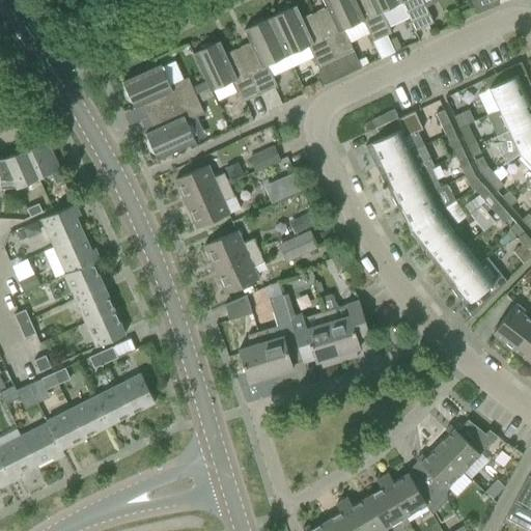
[(343,30),(364,21),(354,0),(323,0),(327,8),(314,14),(335,59),(354,51),(343,30)]
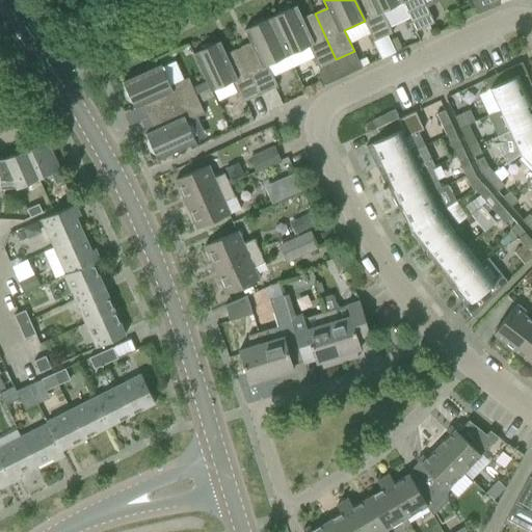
[(403,3),(401,0),(354,0),(365,21),(374,42),(392,33),(382,12),(403,3)]
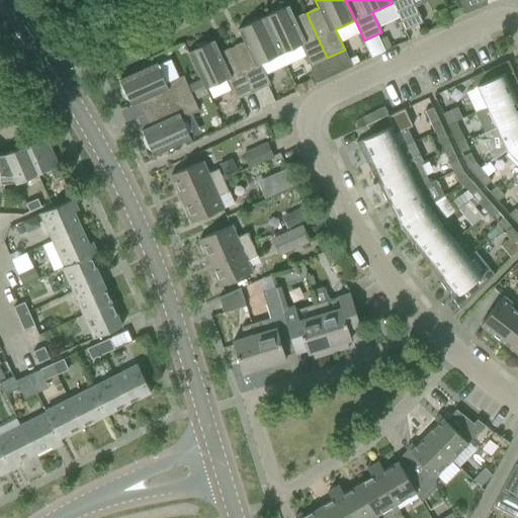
[(391,0),(393,3),(405,30),(423,22),(415,7),(412,0),(391,0)]
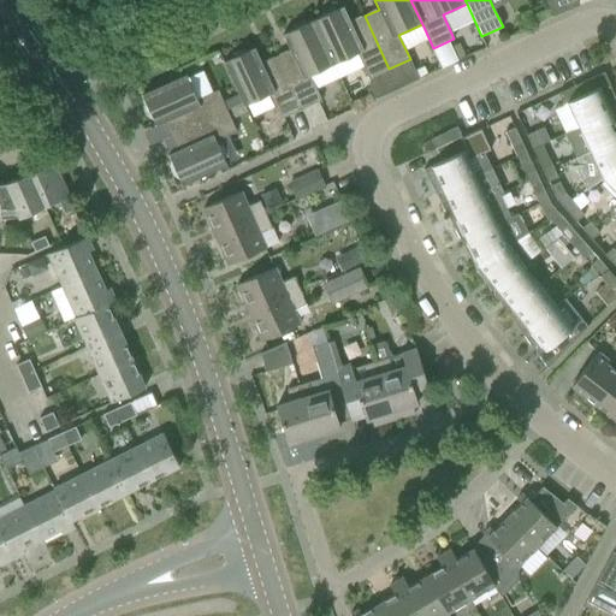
[(549,0),(548,3),(554,16),(566,11),(561,0),(549,0)]
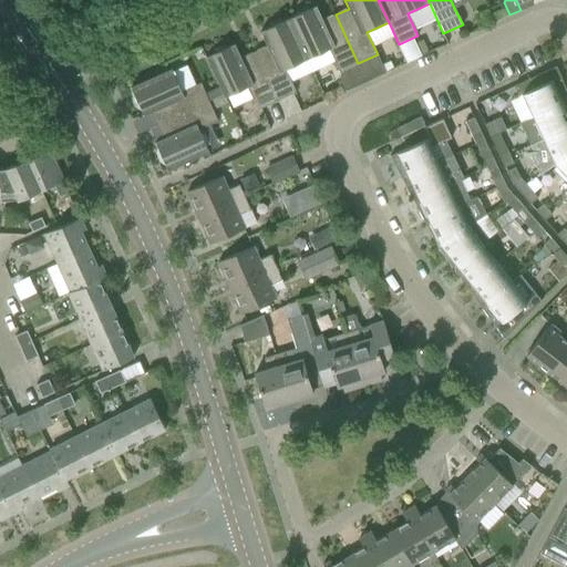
[(339,72),(358,63),(336,14),(322,20),(316,7),(310,9),(303,9),(297,11),(294,17),(288,19),(307,60),(329,50),(339,72)]
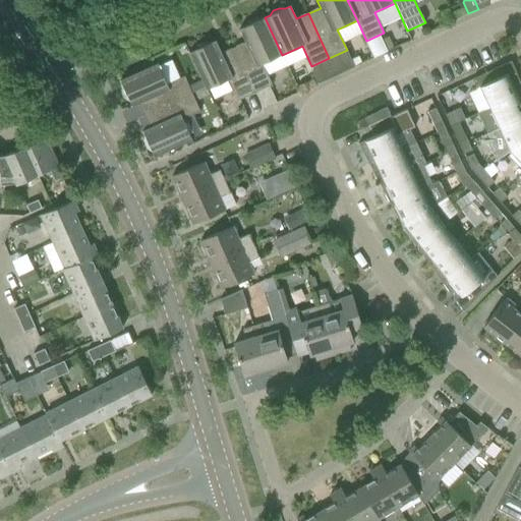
[(233,48),(254,93),(272,84),(262,64),(282,55),(265,17),(259,20),(253,19),(248,21),(244,26),(239,30),(245,43),(233,48)]
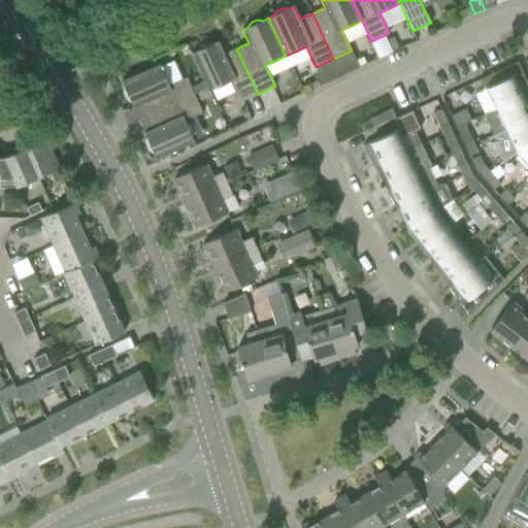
[(393,38),(387,41),(392,53),(398,50),(393,38)]
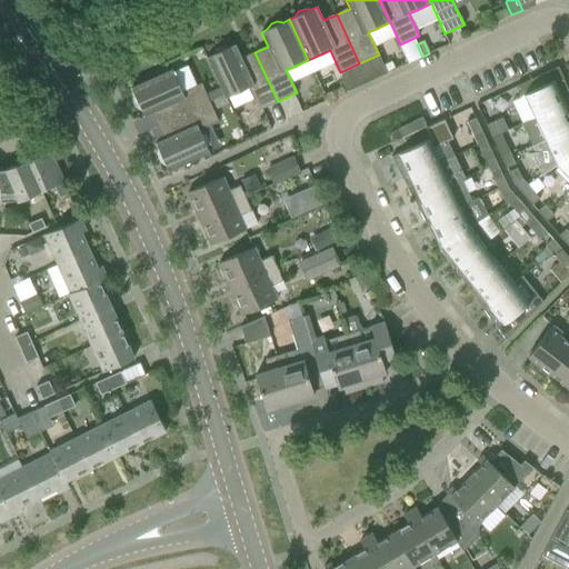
[(220,88),(225,97),(226,98),(248,88),(259,110),(278,101),(255,52),(242,59),(236,45),(229,47),(222,47),(217,49),(212,55),(207,58),(220,88)]
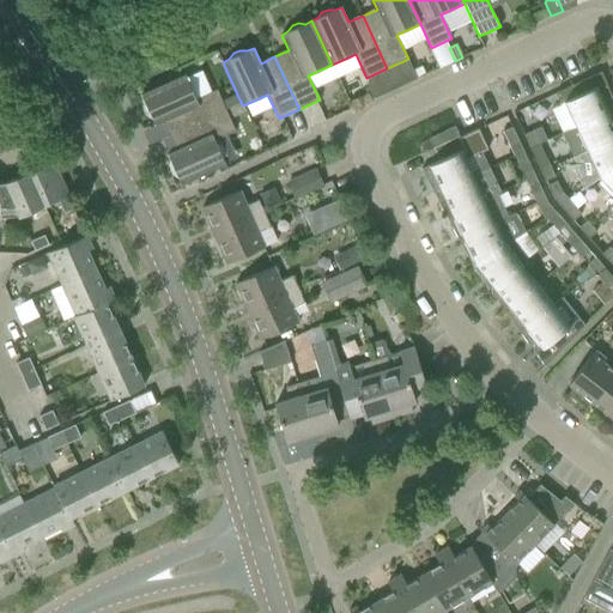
[(552,110),(563,133),(576,127),(612,109),(612,99),(601,72),(556,93),(562,105),(552,110)]
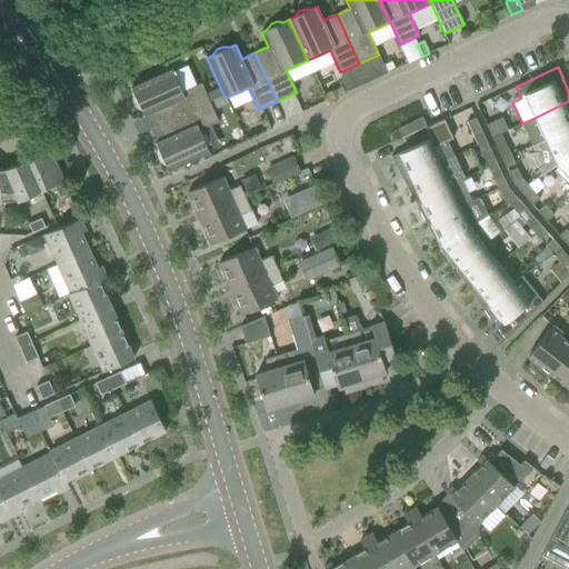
[(153,112),(160,126),(210,103),(206,95),(201,83),(182,92),(172,69),(131,88),(133,93),(133,100),(136,107),(141,110),(143,117),(153,112)]
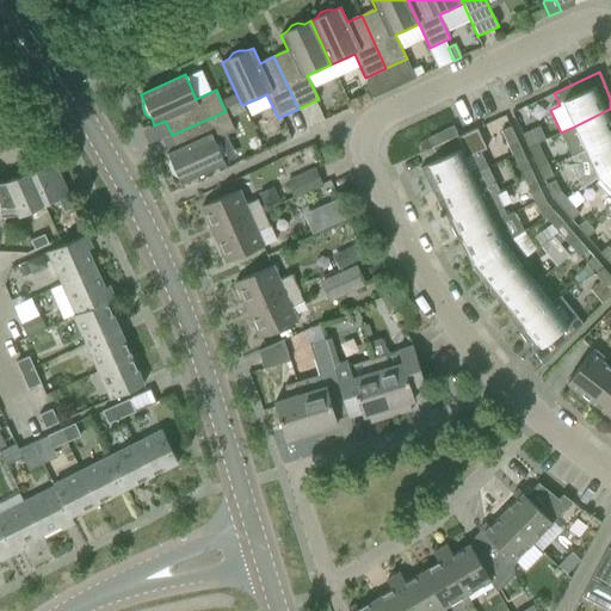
[(236,94),(221,102),(226,111),(241,104),(236,94)]
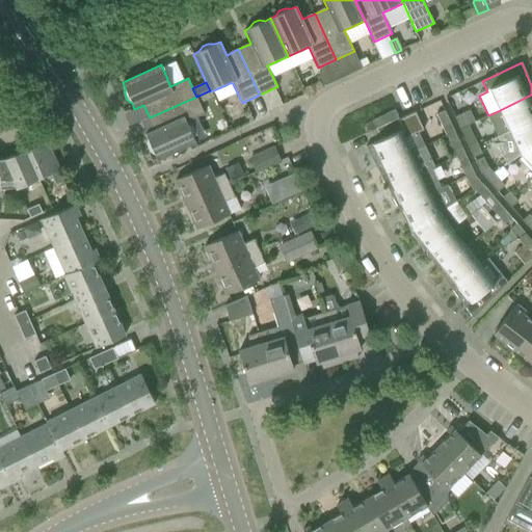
[(150,151),(155,155),(157,160),(195,143),(186,122),(204,114),(200,104),(213,98),(211,91),(210,90),(150,117),(155,129),(145,134),(148,139),(148,145),(150,151)]
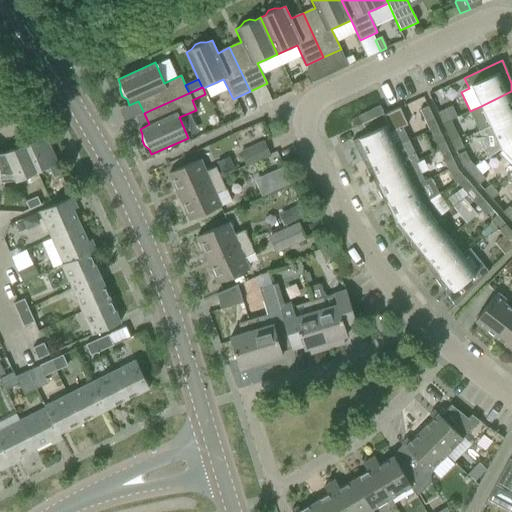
[(511,91),(481,106),(490,126),(511,115),(511,91)]
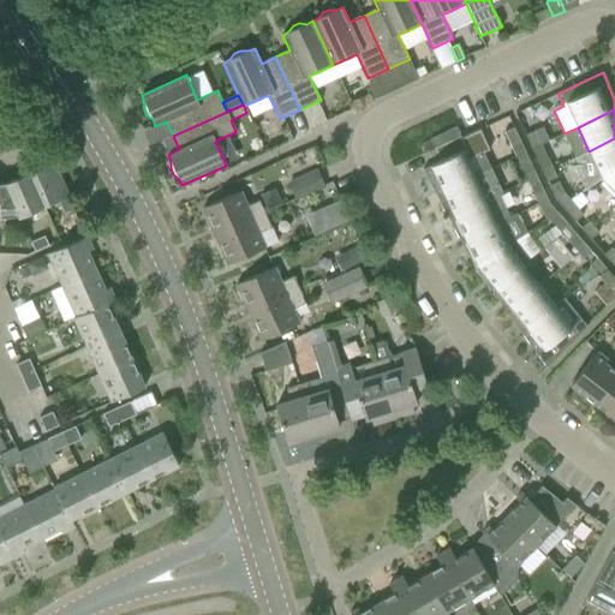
[(434,149),(460,137),(457,127),(430,139),(434,149)]
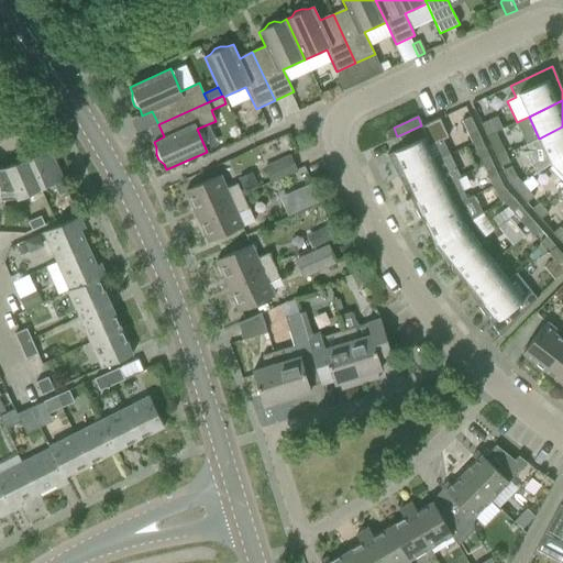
[(476,130),(471,117),(462,121),(467,133),(471,141),(479,136),(476,130)]
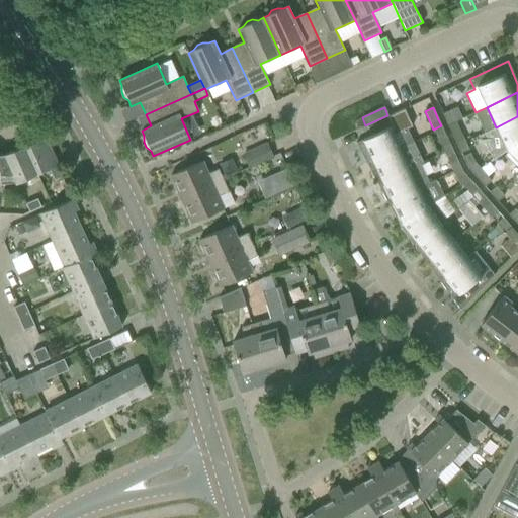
[(371,137),(356,144),(366,164),(400,149),(394,135),(403,131),(412,126),(410,121),(405,109),(389,117),(389,116),(387,115),(365,125),(371,137)]
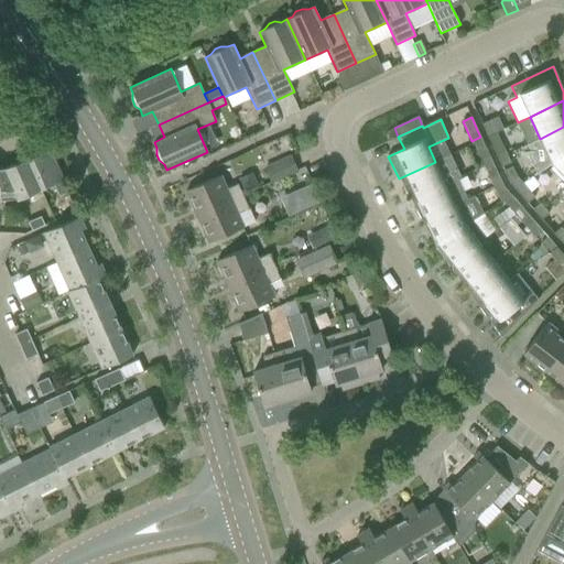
[(490,120),(481,125),(488,137),(497,132),(490,120)]
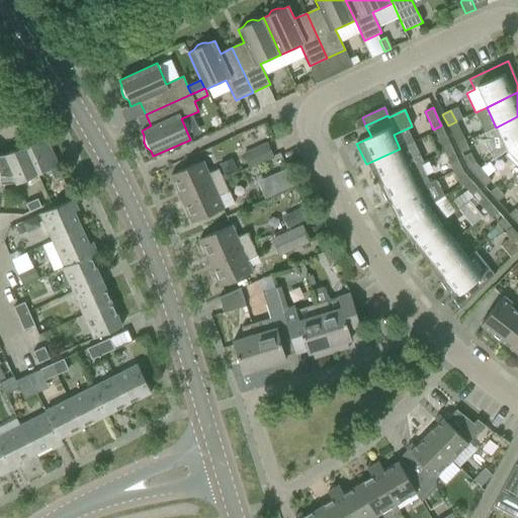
[(244,112),(238,114),(241,121),(247,118),(244,112)]
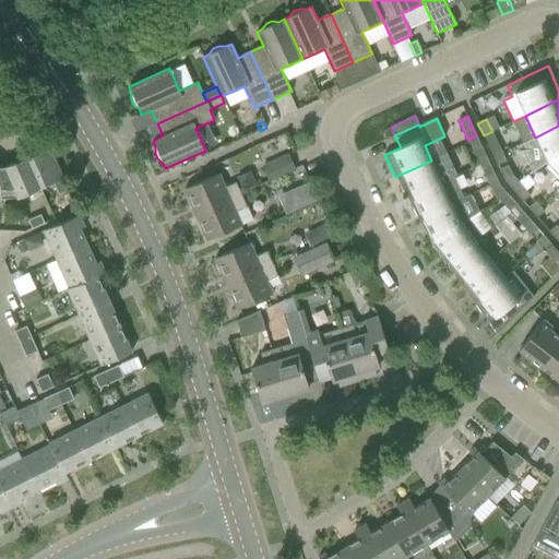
[(558,126),(535,138),(520,145),(533,173),(547,162),(558,153),(558,126)]
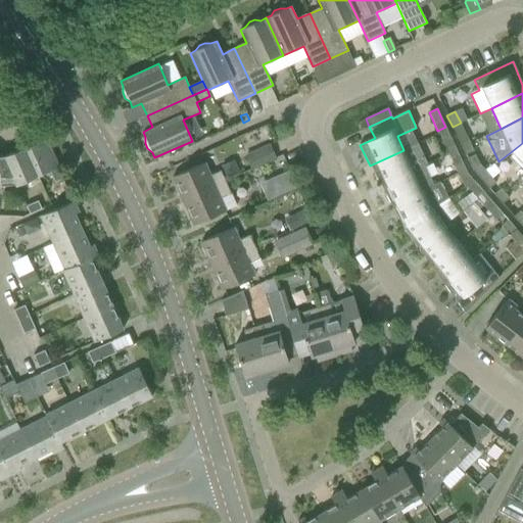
[(438,133),(434,136),(439,147),(452,141),(450,138),(445,127),(437,131),(438,133)]
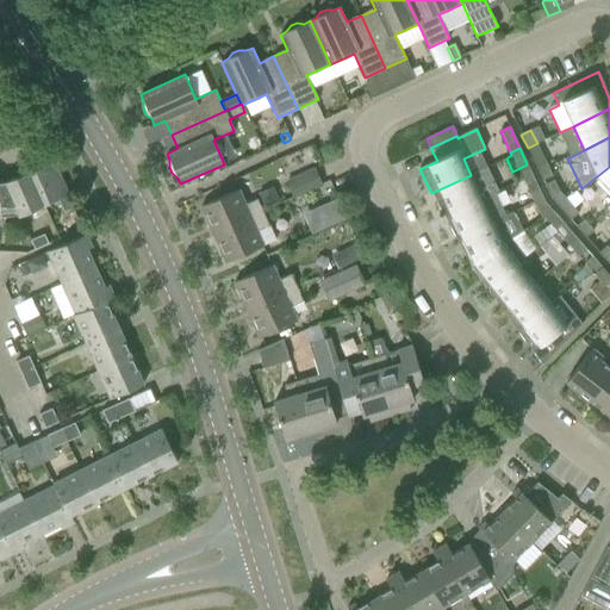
[(542,154),(533,157),(536,167),(543,181),(553,176),(546,163),(542,154)]
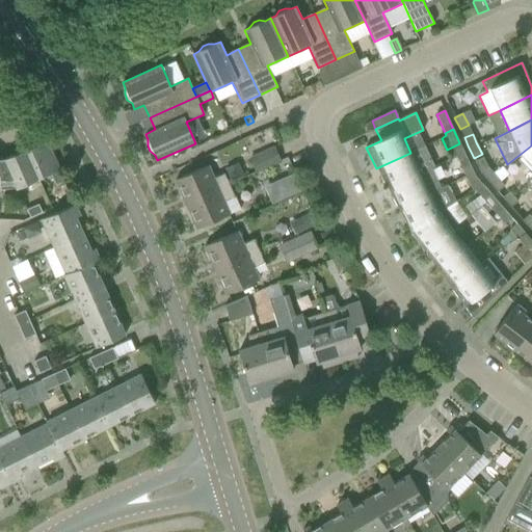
[(51,174),(56,186),(64,182),(46,140),(27,150),(40,179),(51,174)]
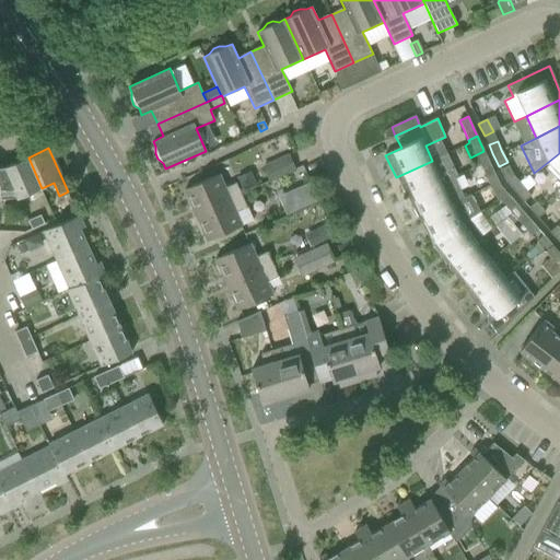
[(559,153),(548,162),(559,174),(559,153)]
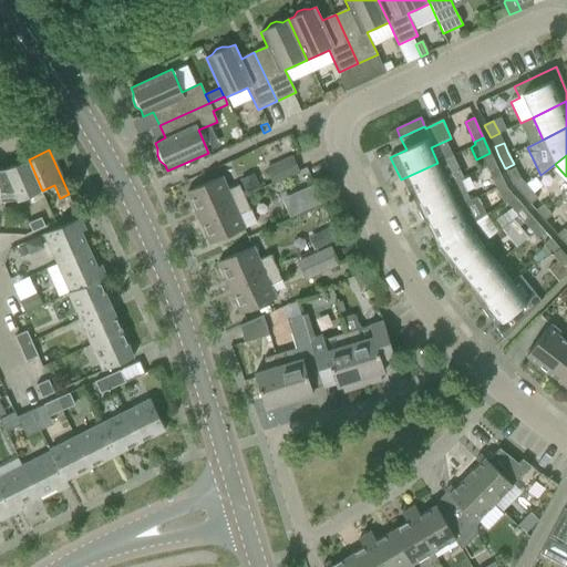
[(487,160),(483,162),(486,167),(485,167),(490,175),(498,172),(492,157),(487,160)]
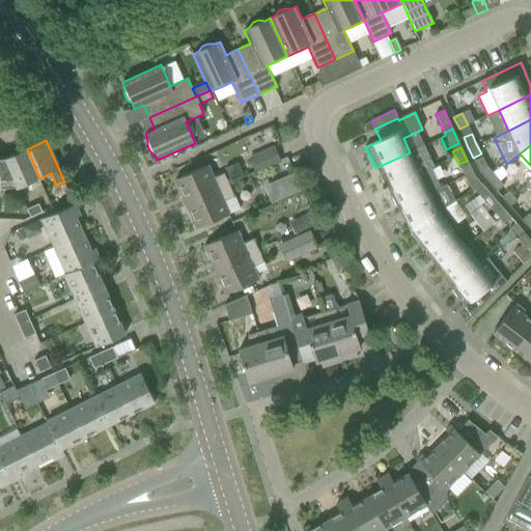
[(256,171),(279,162),(273,148),(250,159),(256,171)]
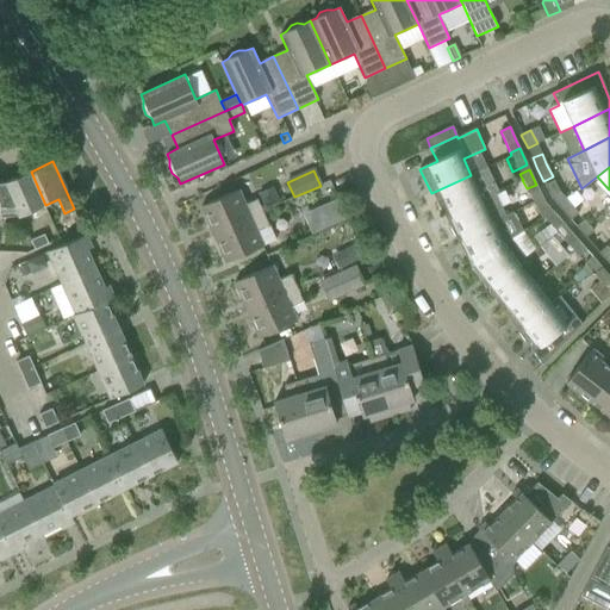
[(0,215),(0,218),(19,216),(20,217),(45,205),(31,172),(4,182),(0,182),(0,215)]
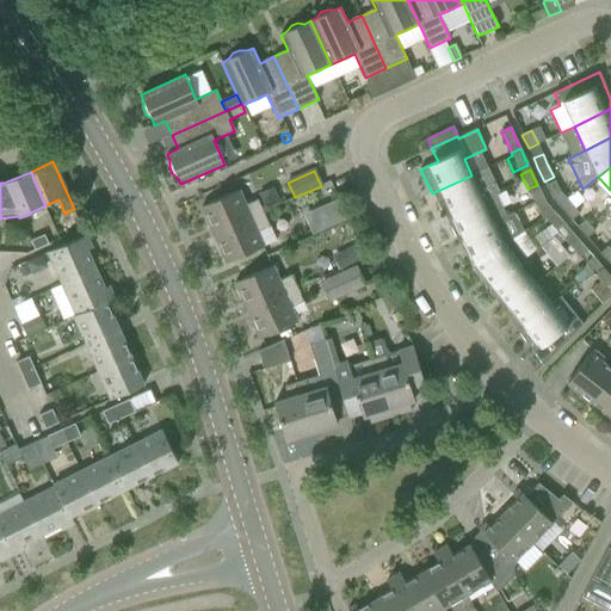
[(471,176),(432,193),(445,216),(483,198),(471,176)]
